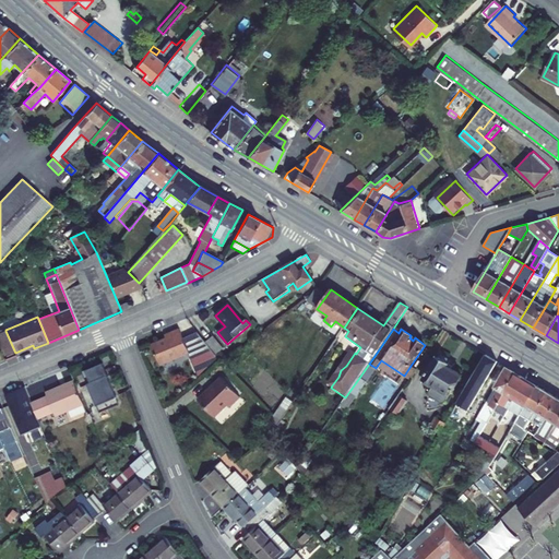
[(189,354),(179,330),(169,333),(170,336),(167,337),(168,339),(152,345),(161,366),(189,354)]
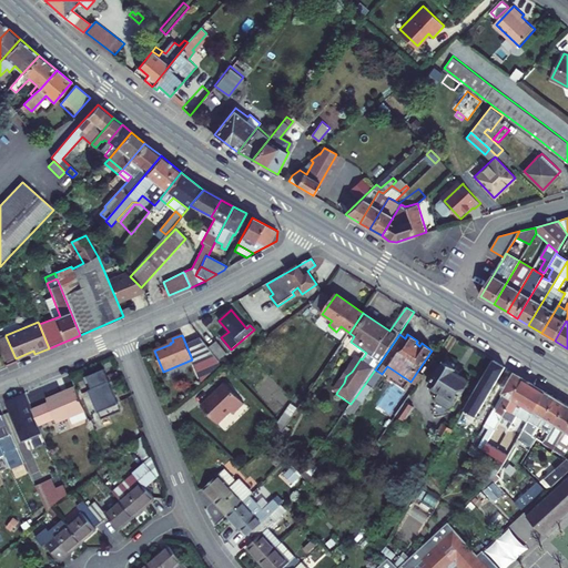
[(0,350),(4,363),(16,358),(6,336),(0,338),(0,350)]
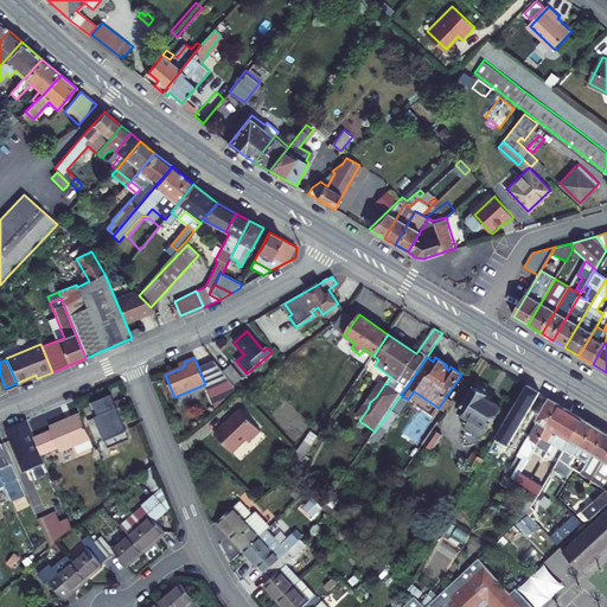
[(242,378),(231,365),(224,371),(234,384),(242,378)]
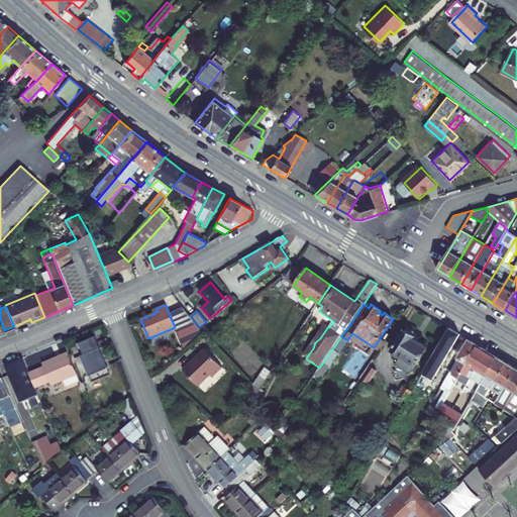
[(459,334),(449,328),(423,374),(432,380),(449,351),(459,334)]
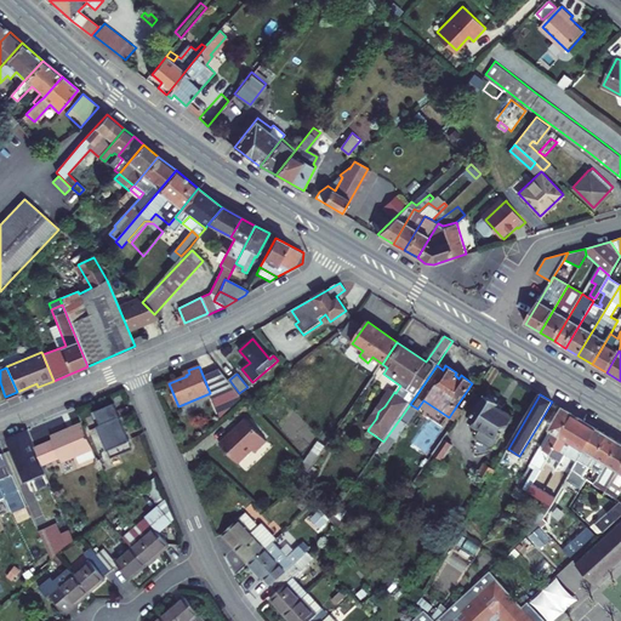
[(495,446),(513,417),(502,409),(496,405),(499,404),(497,403),(496,399),(490,396),(485,396),(469,421),(478,426),(477,428),(480,431),(477,436),(478,439),(491,448),(495,446)]
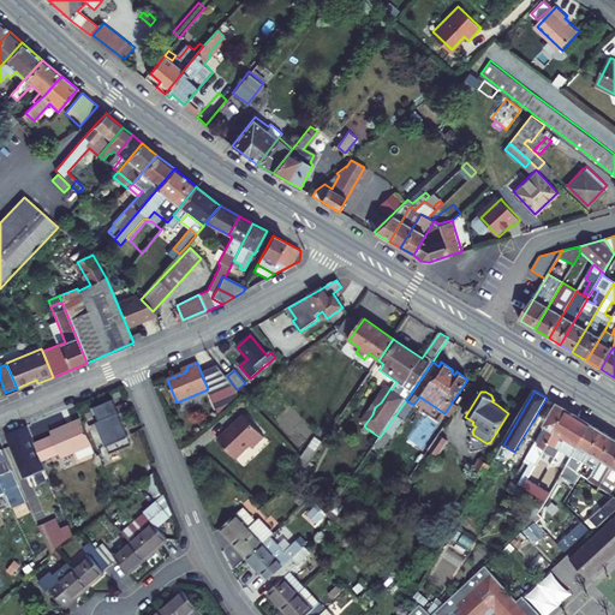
[(547,398),(535,418),(545,425),(557,405),(547,398)]
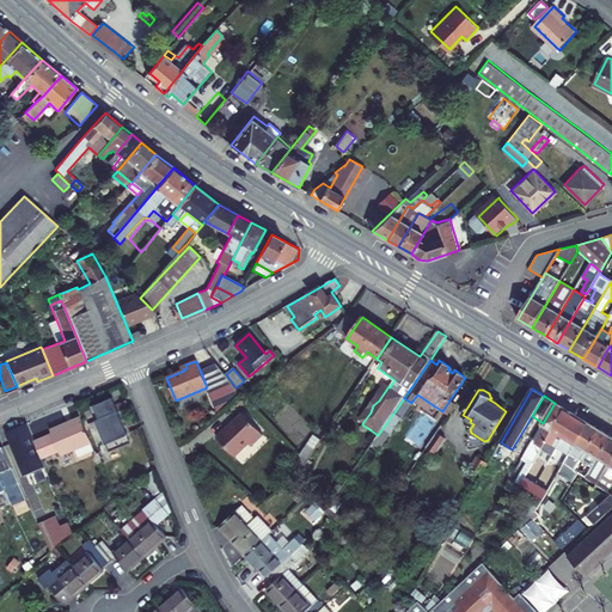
[(89,404),(96,422),(118,412),(116,409),(114,409),(109,397),(89,404)]
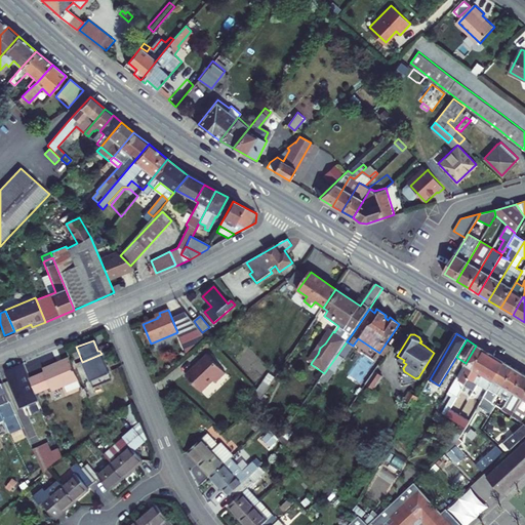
[(385,357),(391,347),(386,344),(379,353),(385,357)]
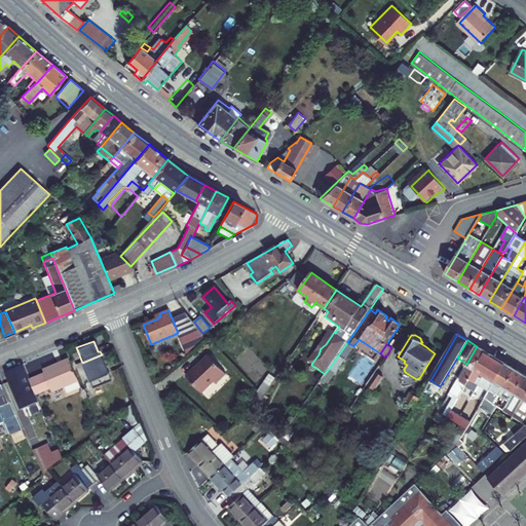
[(455,396),(451,402),(454,404),(456,401),(486,351),(477,346),(466,364),(449,392),(455,396)]
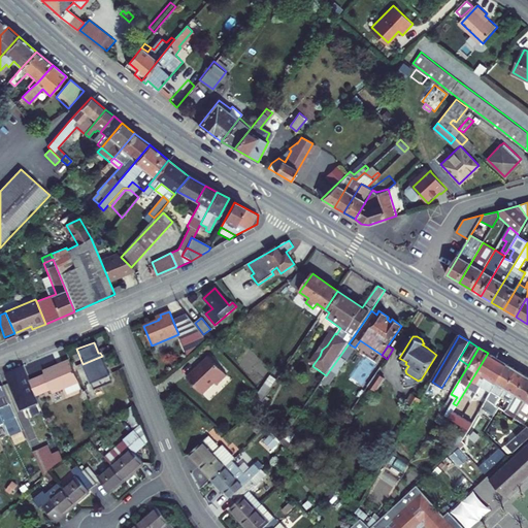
[(469,394),(473,396),(496,358),(488,353),(458,402),(463,405),(469,394)]
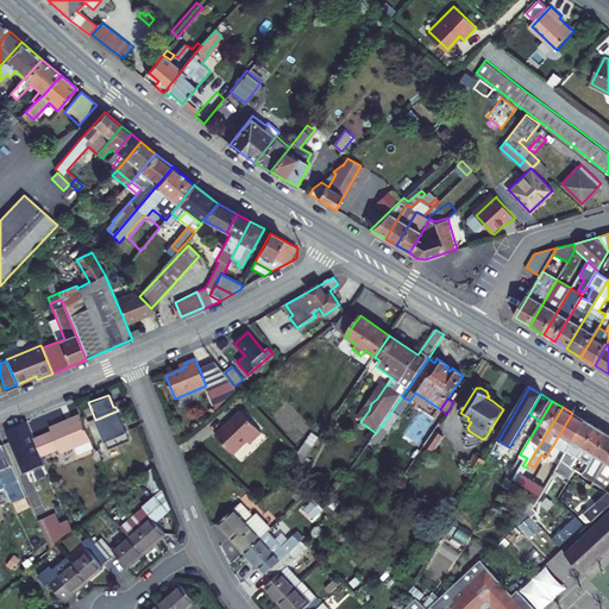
[(121,425),(123,424),(118,410),(95,420),(108,450),(130,441),(125,428),(124,429),(121,425)]
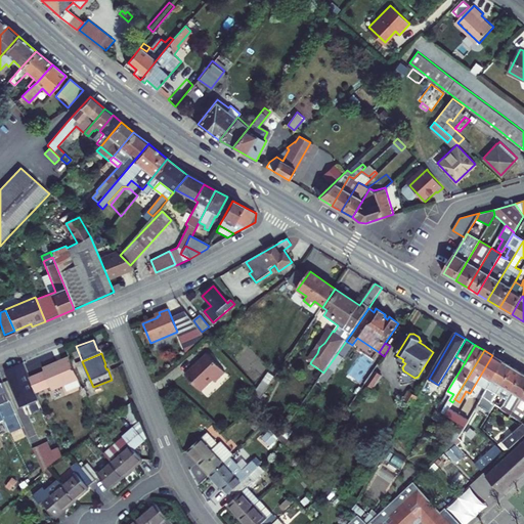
[(211,353),(188,375),(204,390),(216,379),(217,380),(227,369),(211,353)]
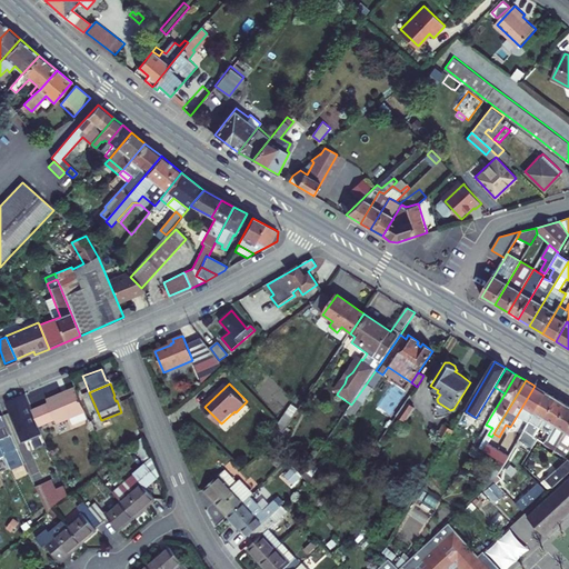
[(358,410),(372,389),(366,385),(351,405),(350,406),(358,410)]
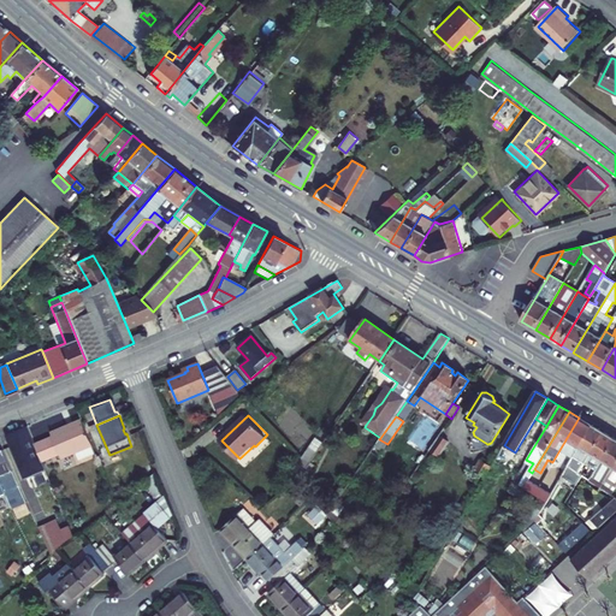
[(563,474),(567,467),(592,425),(579,418),(552,462),(549,469),(554,473),(557,467),(562,471),(561,473),(563,474)]
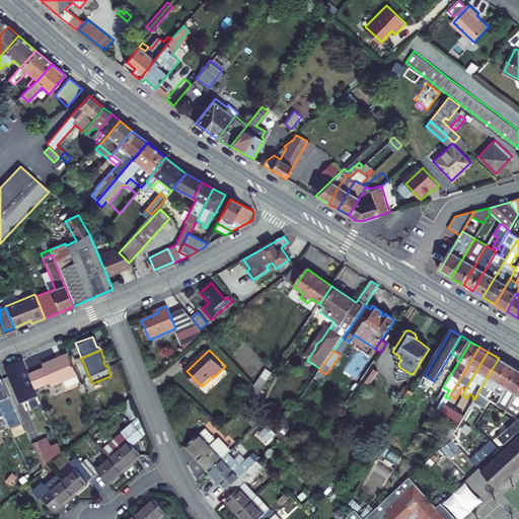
[(80,383),(69,355),(43,365),(45,369),(52,386),(64,382),(67,388),(80,383)]
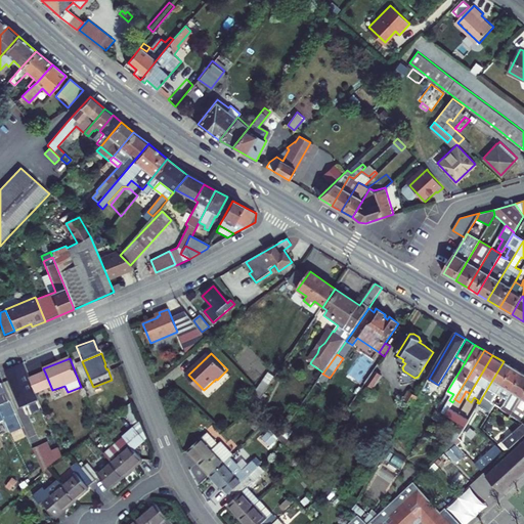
[(513,367),(504,361),(482,397),(487,400),(491,403),(513,367)]
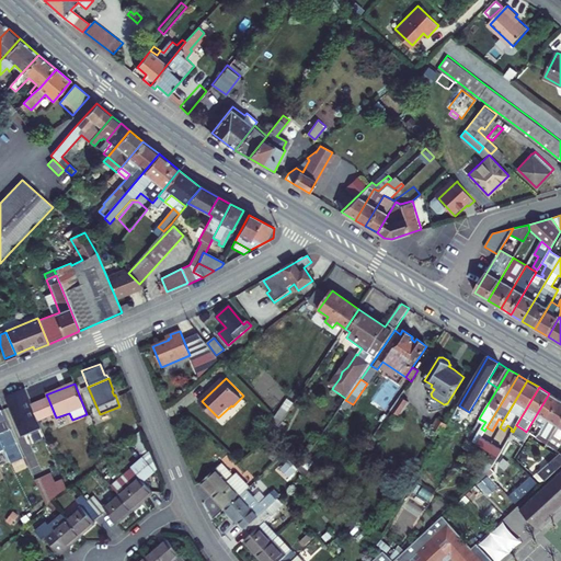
[(42,428),(24,389),(6,397),(23,437),(24,436),(42,428)]
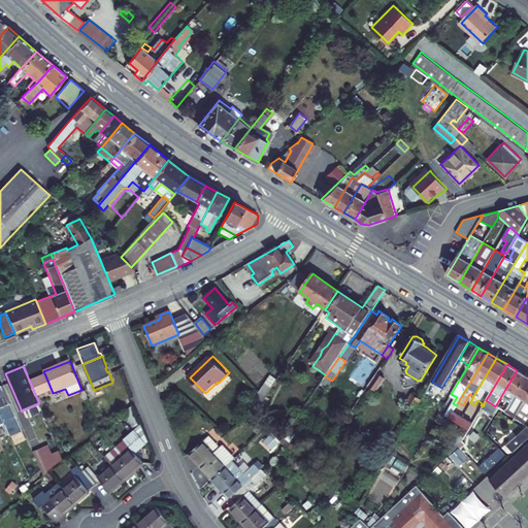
[(527,376),(517,370),(495,406),(498,408),(505,413),(527,376)]
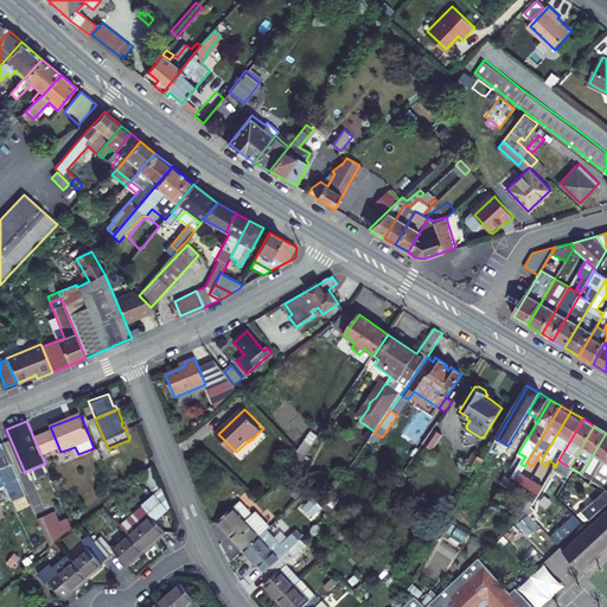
[(433,452),(442,436),(433,429),(428,436),(422,445),(433,452)]
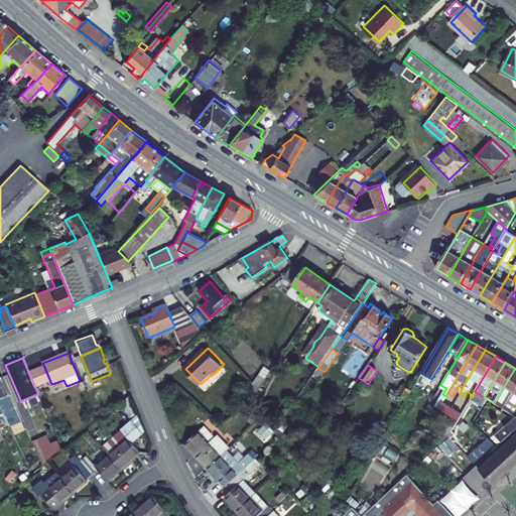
[(44,367),(28,373),(36,390),(51,384),(44,367)]
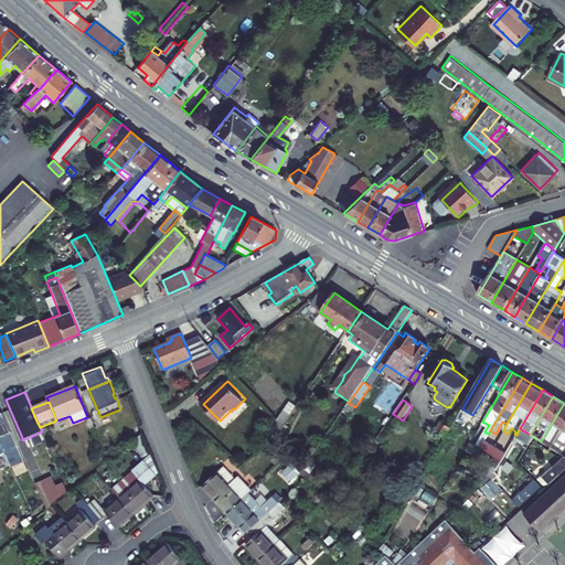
[(564,424),(564,403),(541,441),(551,448),(564,424)]
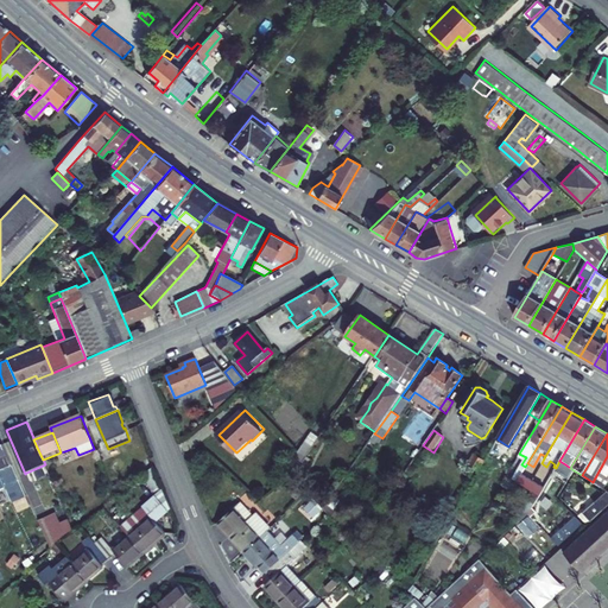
[(0,445),(0,474),(0,475),(4,474),(10,488),(20,483),(2,444),(0,445)]
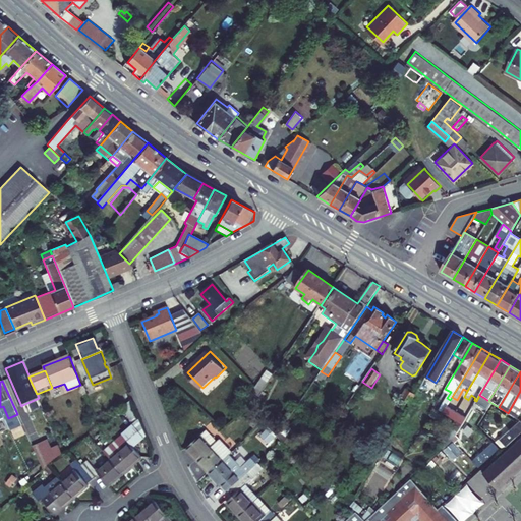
[(249,398),(254,402),(262,392),(255,389),(249,398)]
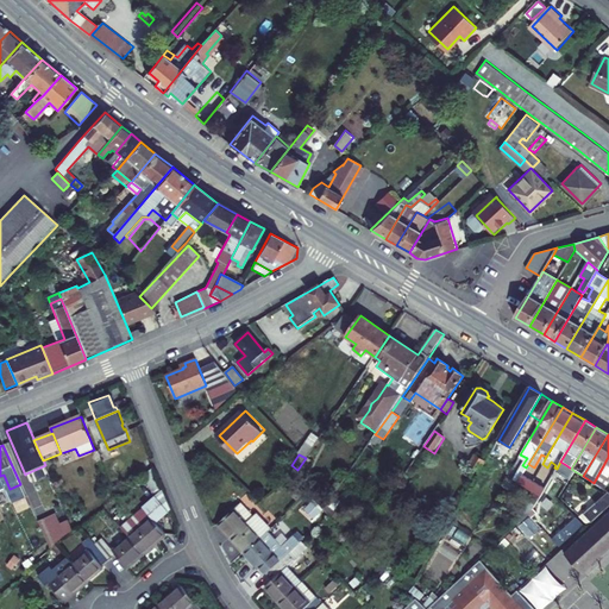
[(469,466),(478,473),(485,463),(475,456),(469,466)]
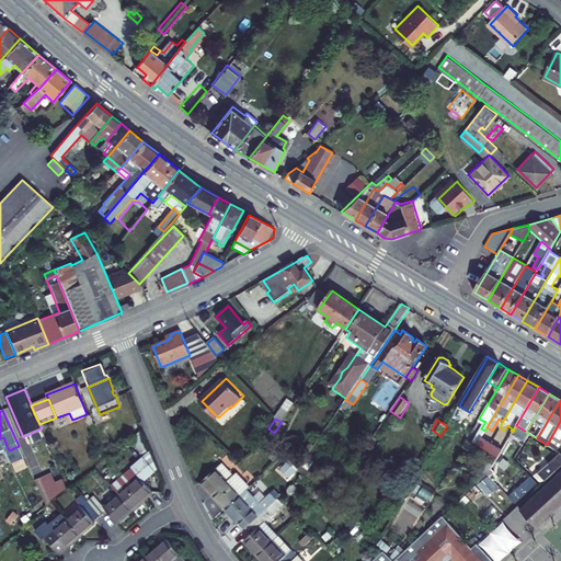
[(560,421),(547,445),(557,451),(560,447),(560,444),(560,421)]
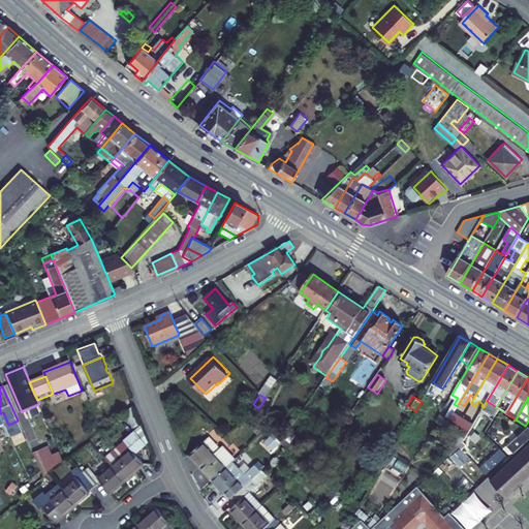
[(270,401),(266,398),(258,408),(258,409),(261,411),(270,401)]
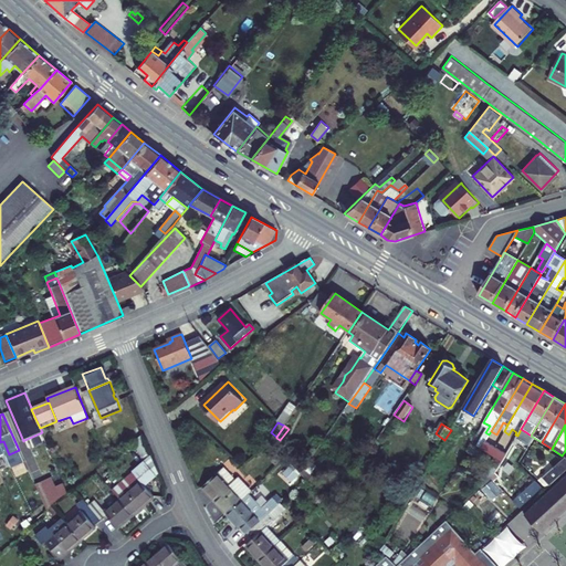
[(519,446),(526,432),(521,429),(517,436),(513,443),(519,446)]
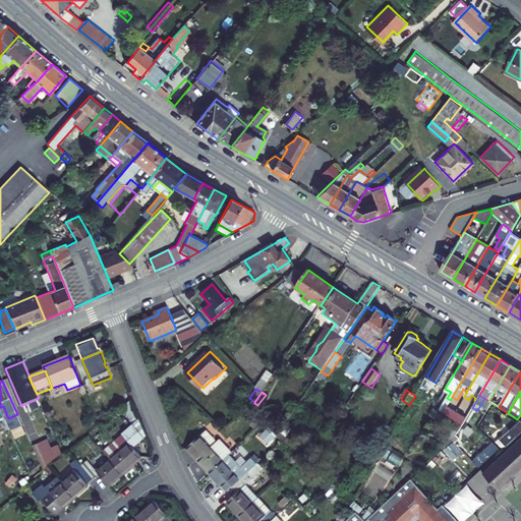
[(24,410),(41,403),(39,398),(22,405),(24,410)]
